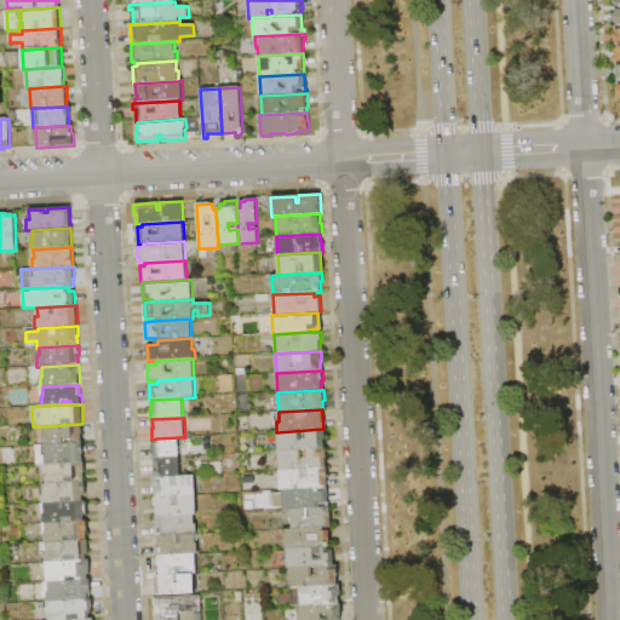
[(81,424),(82,443),(73,443),(73,440),(64,440),(64,445),(46,445),(44,445),(44,436),(45,436),(45,426),(81,424)]
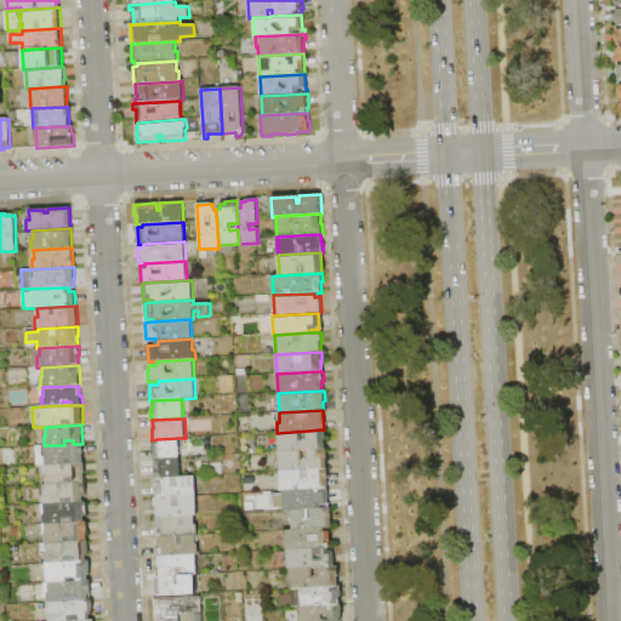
[(278,453),(277,433),(324,429),(326,429),(326,439),(325,439),(325,450),(278,453)]
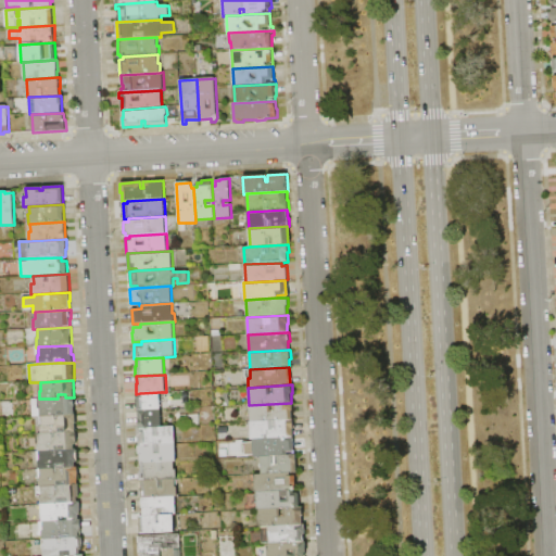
[(161,392),(161,409),(138,411),(137,395),(140,395),(140,393),(161,392)]
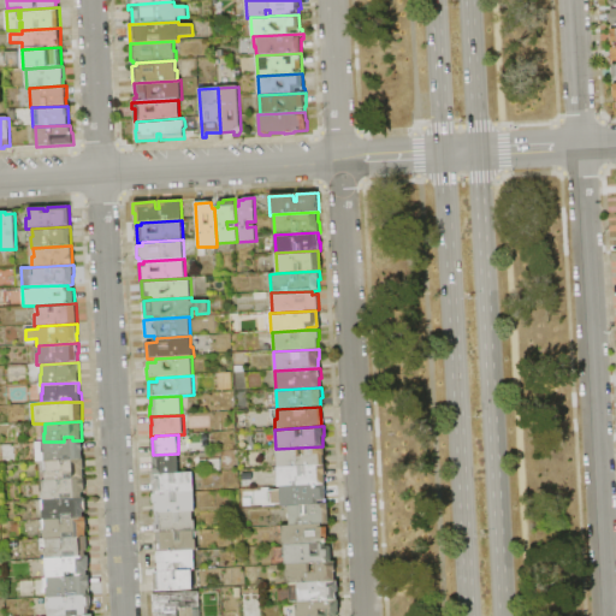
[(82,440),(83,460),(46,461),(45,461),(43,452),(46,452),(46,442),(64,442),(72,440),(82,440)]
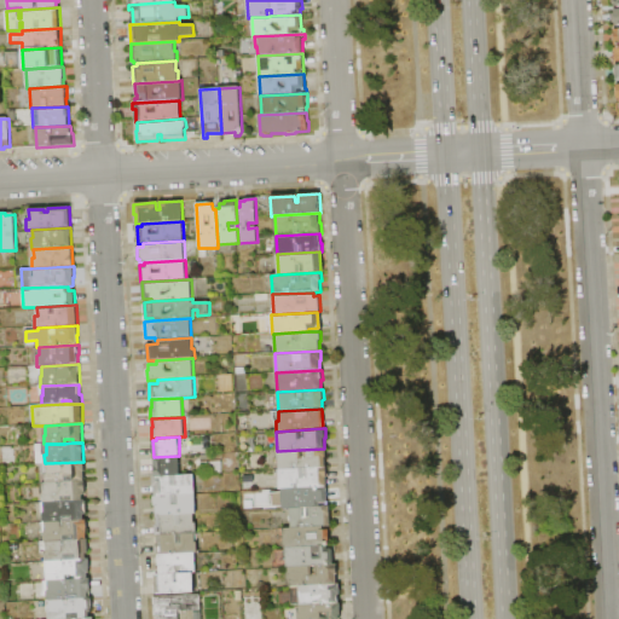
[(278,470),(277,451),(324,449),(325,449),(327,457),(324,457),(325,468),(278,470)]
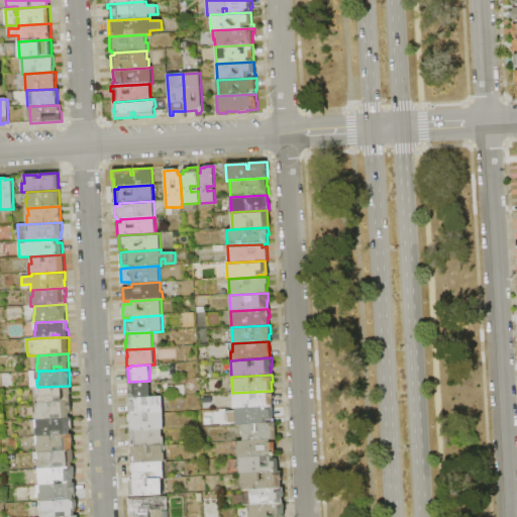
[(149,381),(150,397),(129,399),(128,382),(149,381)]
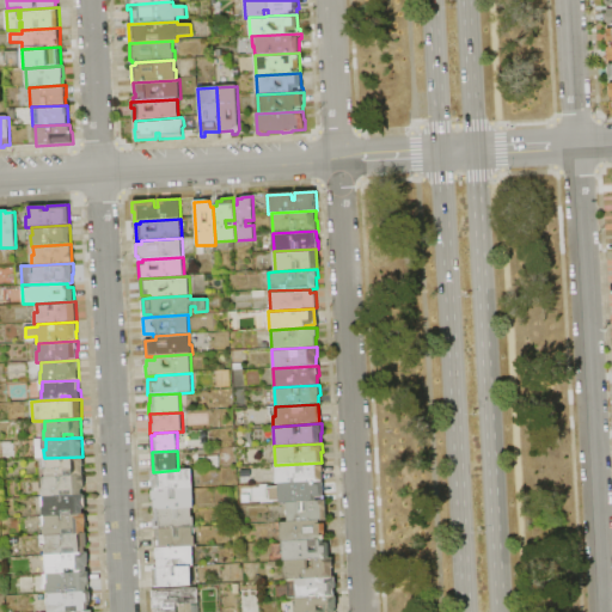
[(83,457),(83,476),(46,478),(44,469),(47,469),(46,458),(83,457)]
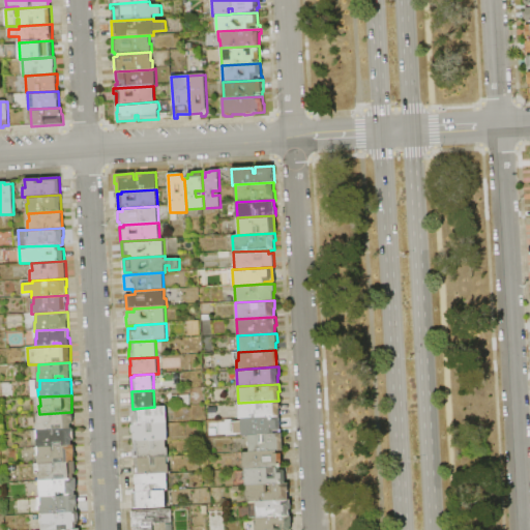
[(239,420),(238,403),(278,401),(281,401),(281,409),(280,409),(280,417),(241,420),(239,420)]
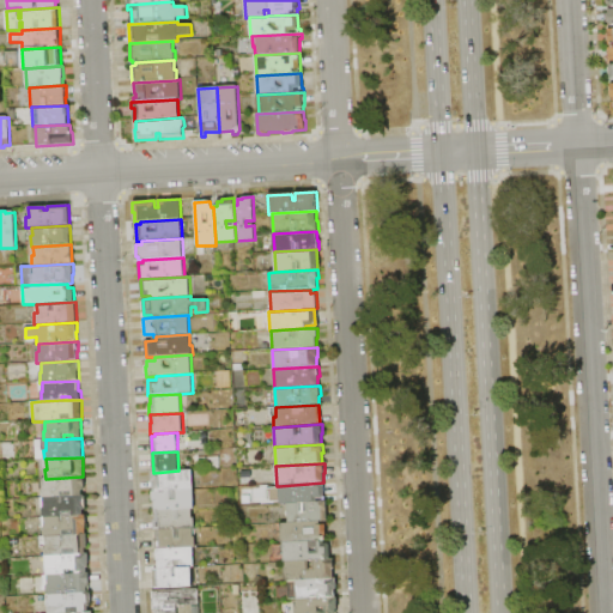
[(193,471),(193,490),(153,492),(153,483),(151,483),(150,473),(153,473),(178,471),(193,471)]
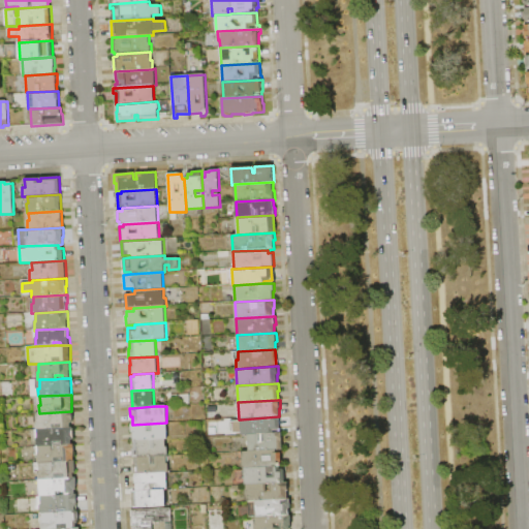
[(73,411),(73,421),(72,421),(72,424),(70,424),(71,429),(38,430),(36,430),(35,423),(37,422),(37,413),(39,413),(71,411),(73,411)]
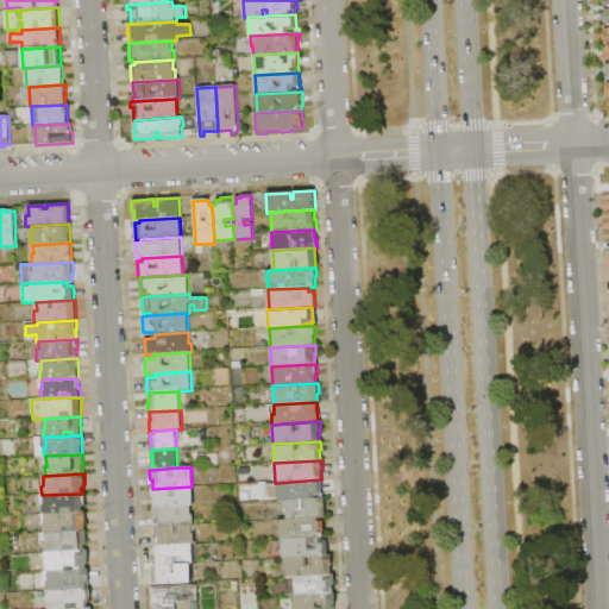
[(278,502),(277,483),(321,479),(322,495),(315,496),(315,500),(286,501),(278,502)]
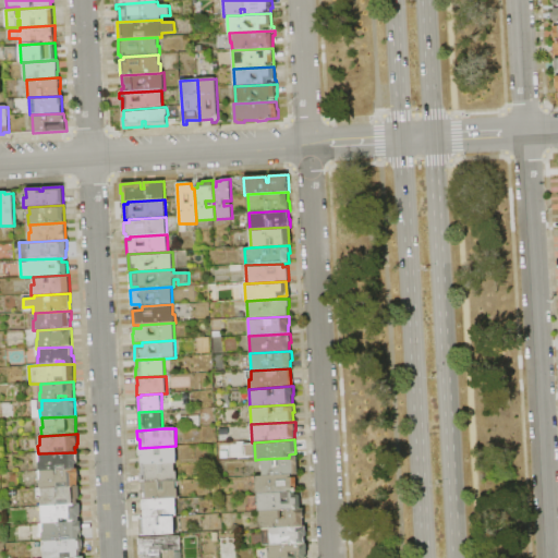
[(176,446),(177,463),(174,464),(141,465),(141,457),(138,457),(138,448),(140,448),(176,446)]
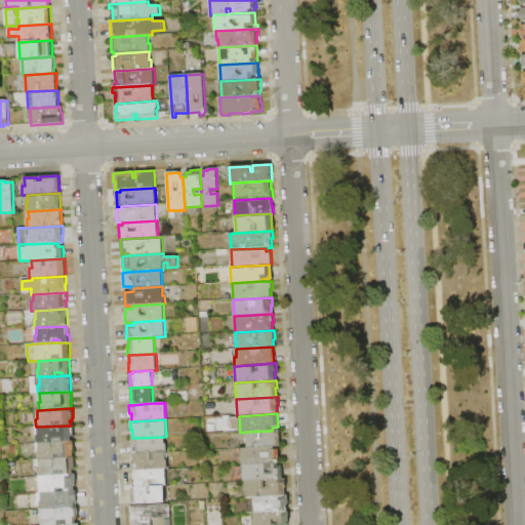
[(73,426),(74,438),(71,438),(71,442),(39,443),(37,443),(36,436),(38,436),(38,427),(71,426),(73,426)]
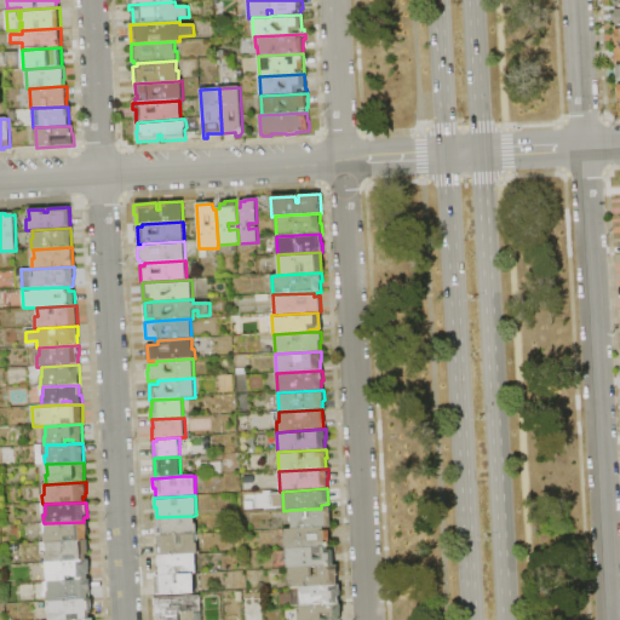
[(291,510),(321,509),(331,507),(332,527),(323,528),(292,529),(291,510)]
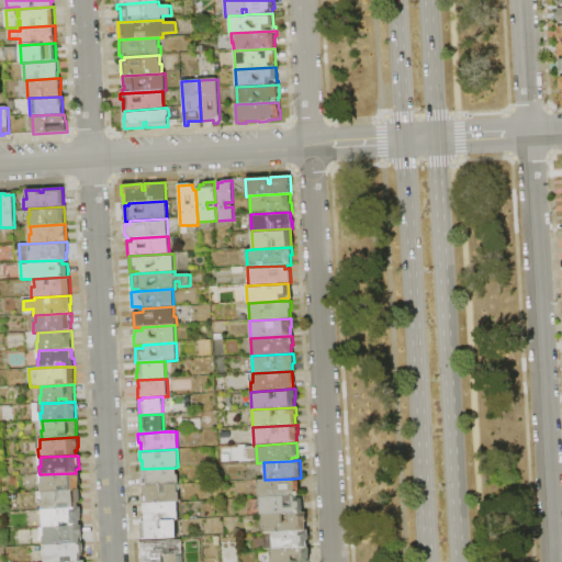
[(176,468),(177,475),(179,475),(179,484),(177,485),(143,486),(142,486),(141,476),(143,476),(142,469),(176,468)]
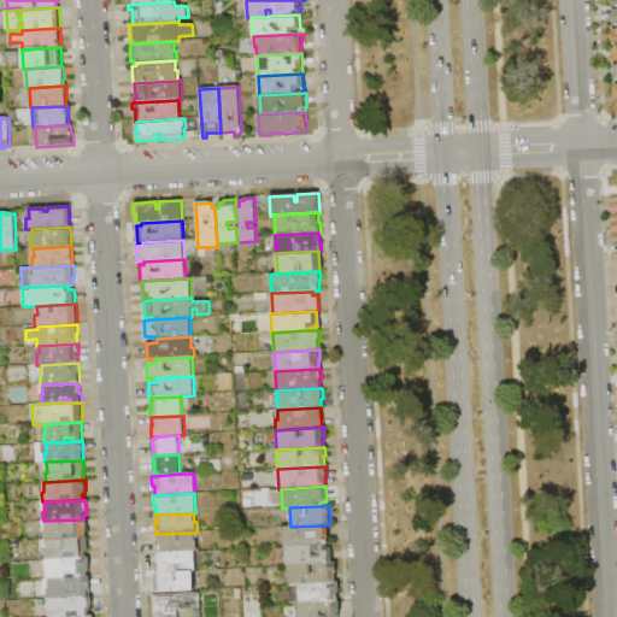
[(87,518),(87,539),(46,540),(45,540),(43,532),(46,532),(46,521),(83,519),(87,518)]
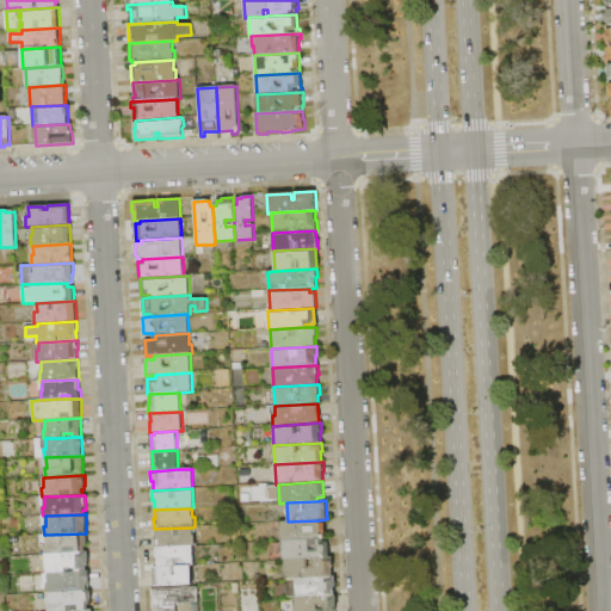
[(319,520),(320,524),(325,523),(326,538),(323,539),(282,542),(281,542),(279,523),(288,522),(319,520)]
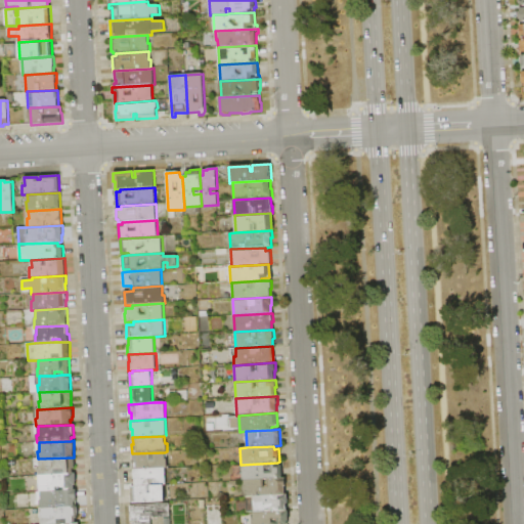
[(165,452),(166,460),(168,459),(168,468),(165,469),(133,470),(132,471),(132,462),(134,462),(133,453),(165,452)]
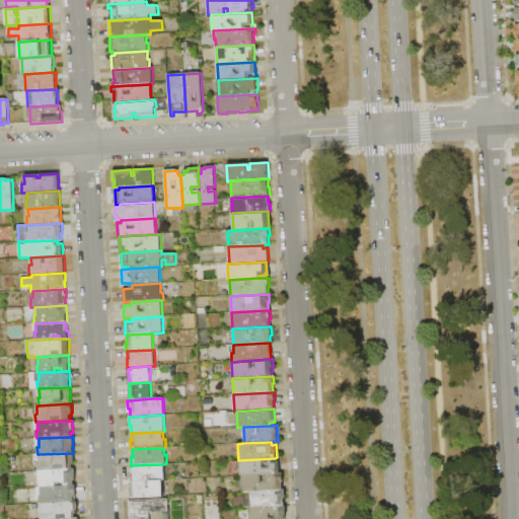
[(73,453),(74,465),(72,465),(72,469),(39,470),(38,463),(40,463),(39,454),(73,453)]
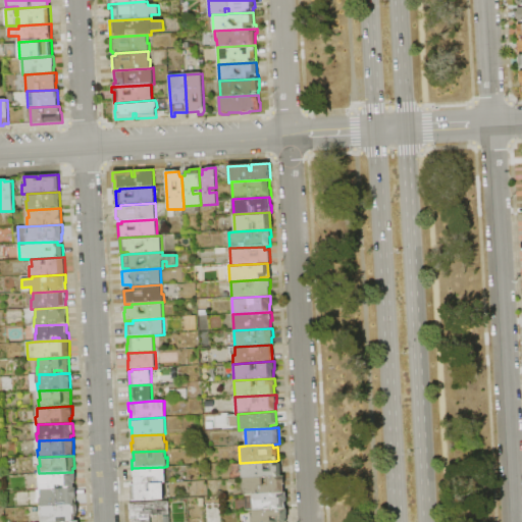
[(276,461),(276,463),(281,463),(281,476),(244,478),(242,478),(241,463),(276,461)]
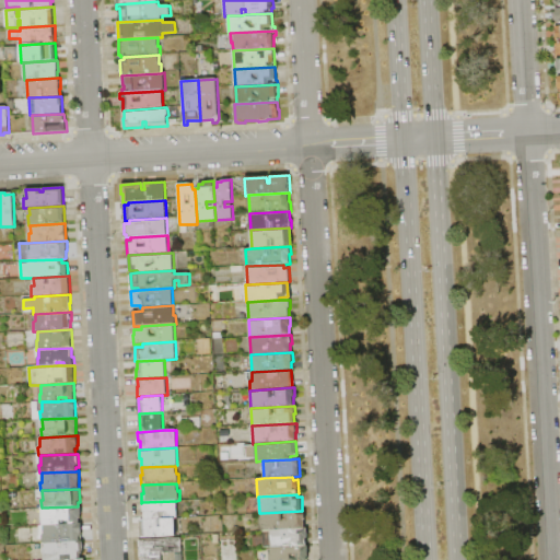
[(176,501),(177,518),(175,518),(143,521),(142,502),(176,501)]
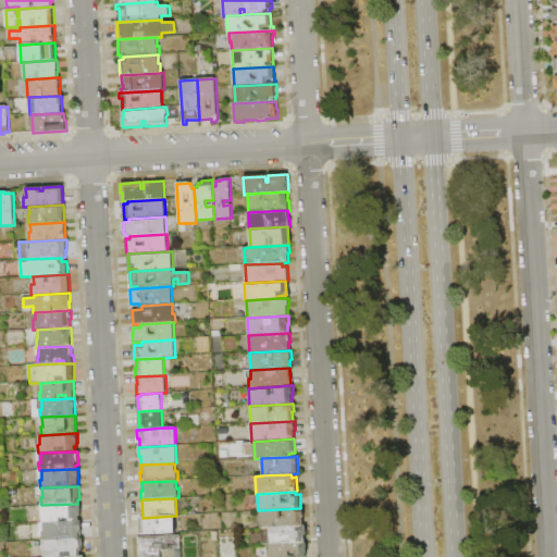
[(79,504),(81,517),(78,517),(78,521),(69,522),(69,518),(59,518),(59,522),(44,523),(41,523),(41,505),(77,504),(79,504)]
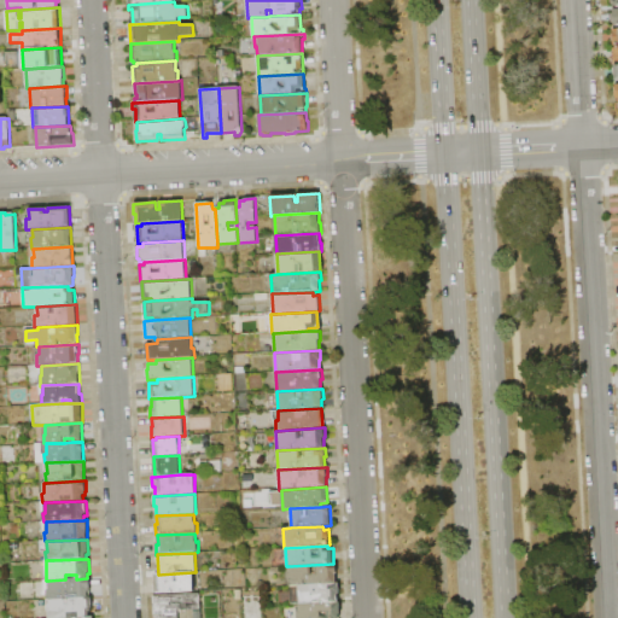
[(337,564),(338,575),(336,575),(336,584),(299,586),(290,587),(289,566),(333,564),(337,564)]
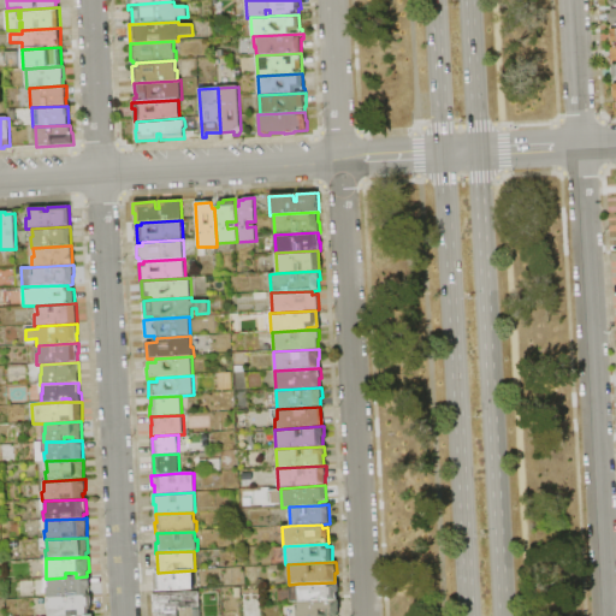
[(193,570),(194,591),(155,593),(154,573),(158,573),(193,570)]
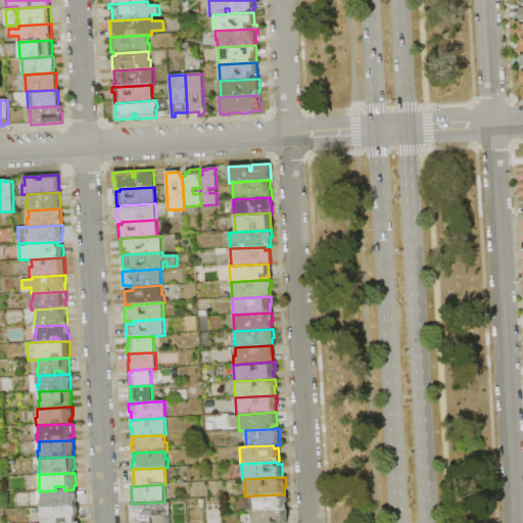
[(77,489),(77,500),(75,500),(75,506),(42,508),(41,508),(40,500),(41,500),(41,491),(55,490),(64,490),(74,489),(77,489)]
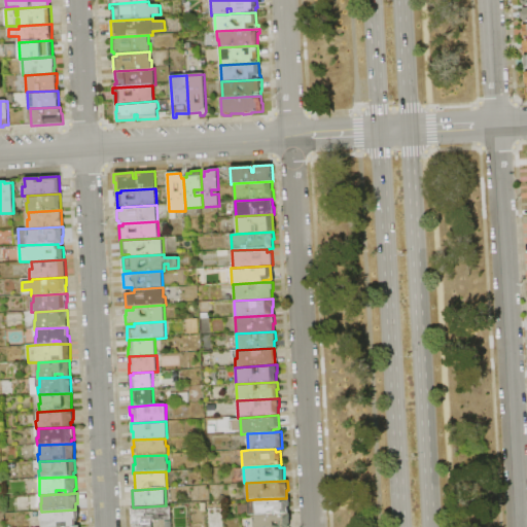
[(289,497),(290,506),(288,506),(288,514),(255,516),(255,499),(286,498),(289,497)]
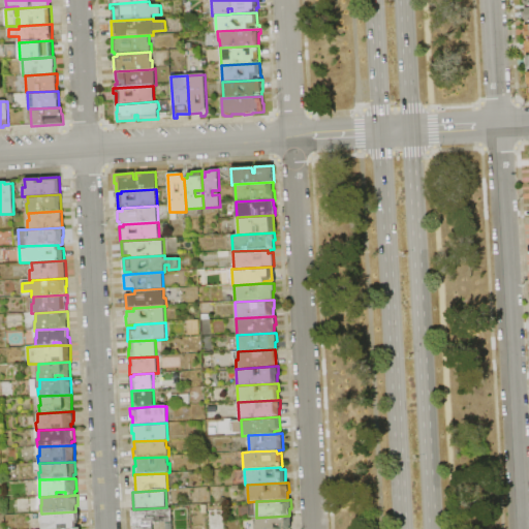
[(131,528),(131,510),(173,508),(174,522),(153,523),(153,528),(131,528)]
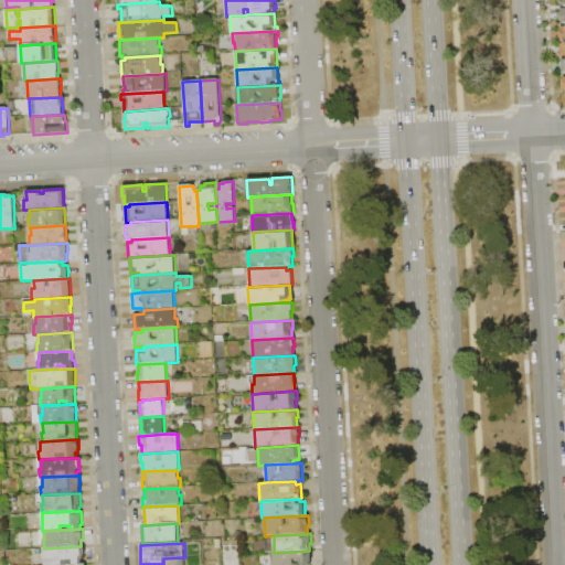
[(84,546),(85,560),(82,560),(82,564),(44,564),(44,558),(46,558),(45,548),(81,546),(84,546)]
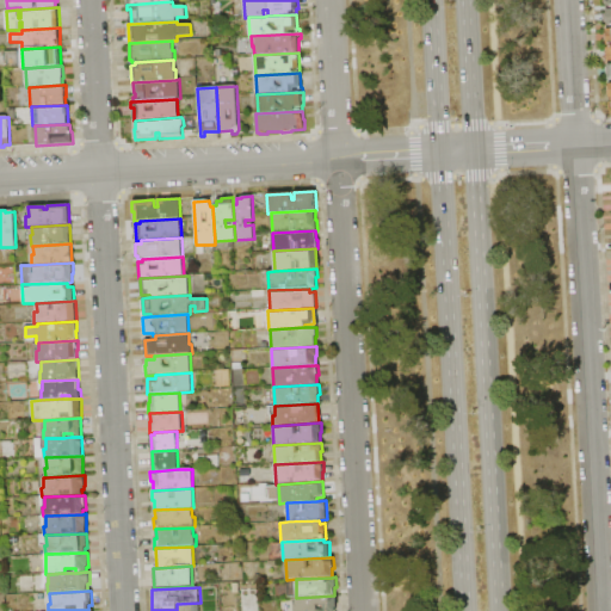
[(337,596),(337,608),(335,608),(335,610),(294,610),(294,598),(296,598),(334,596),(337,596)]
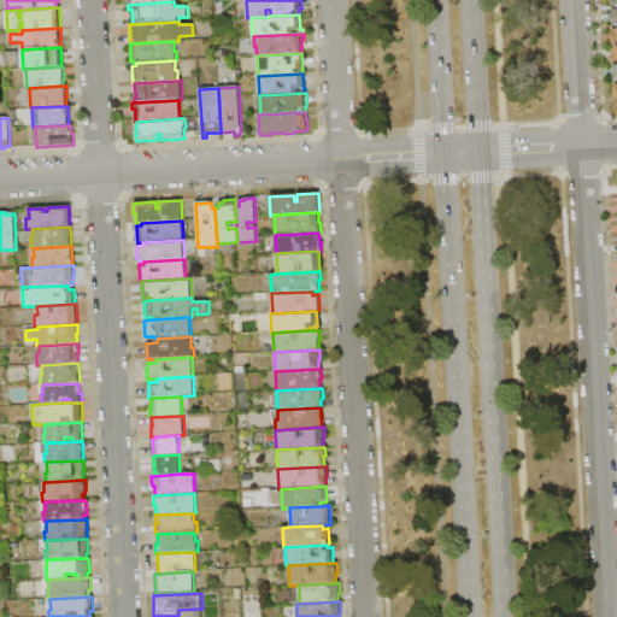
All buildings are outlined.
